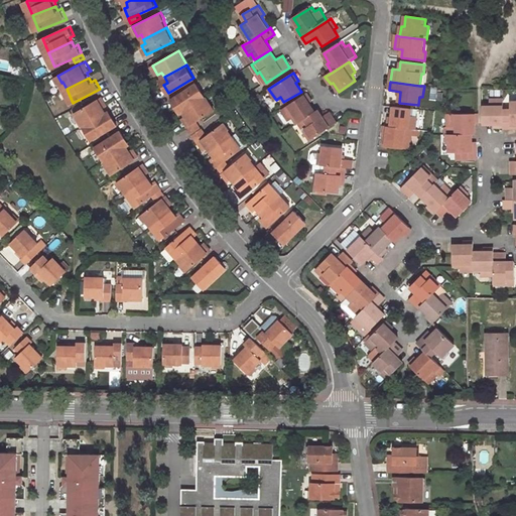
[(198,83),(171,100),(176,107),(179,104),(183,110),(206,96),(198,83)]
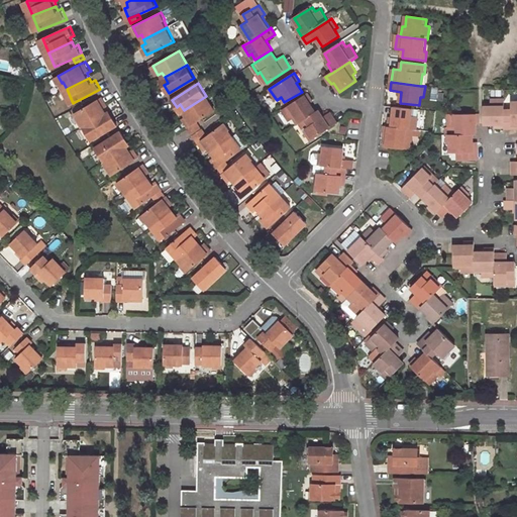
[(282,108),(290,120),(294,118),(298,123),(299,122),(316,112),(310,104),(313,102),(307,93),(304,95),(303,94),(282,108)]
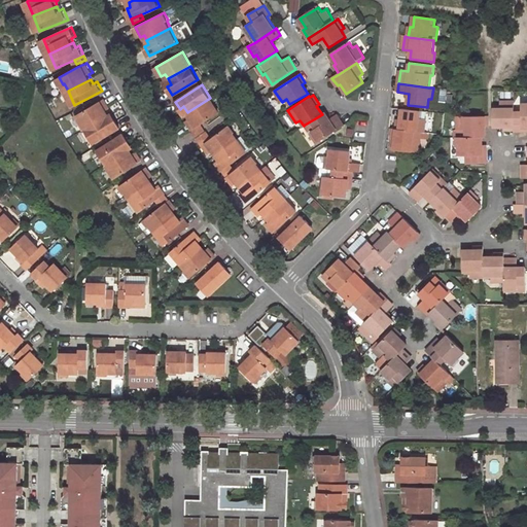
[(111,107),(106,98),(79,113),(88,128),(110,114),(107,109),(111,107)]
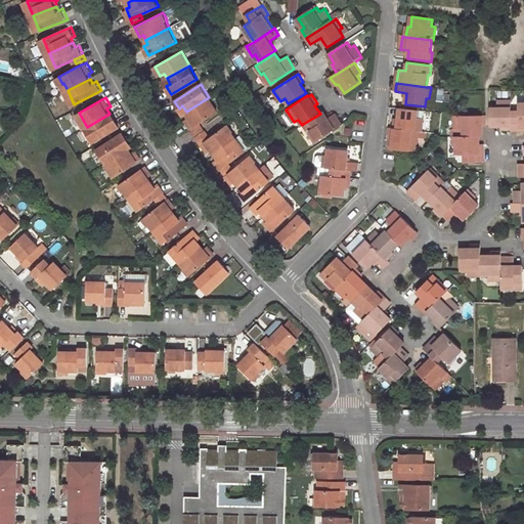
[(188,116),(185,118),(192,128),(201,123),(205,120),(218,112),(209,97),(186,112),(188,116)]
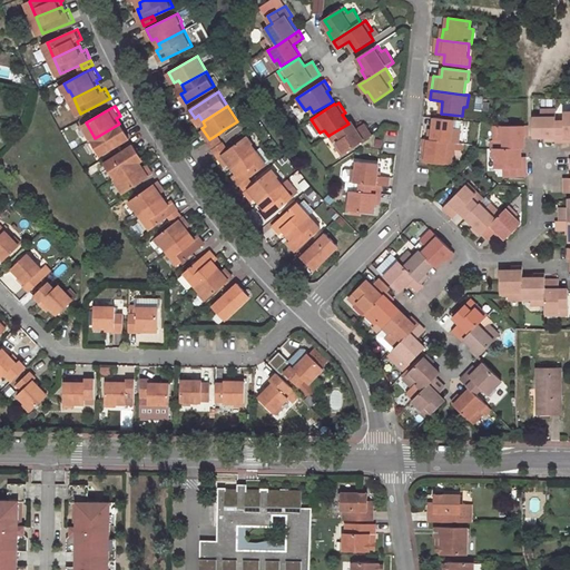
[(540,110),(540,115),(533,115),(533,137),(546,137),(546,140),(557,140),(556,121),(556,109),(540,110)]
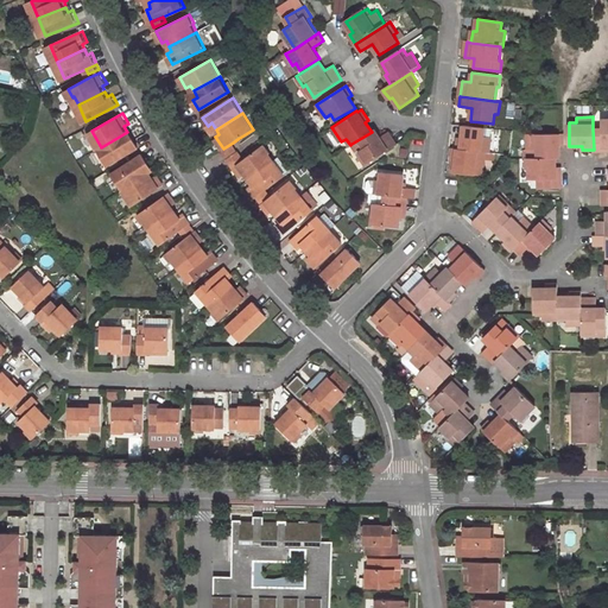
[(607,119),(602,119),(602,130),(593,130),(594,150),(594,152),(606,152),(606,147),(607,146),(607,119)]
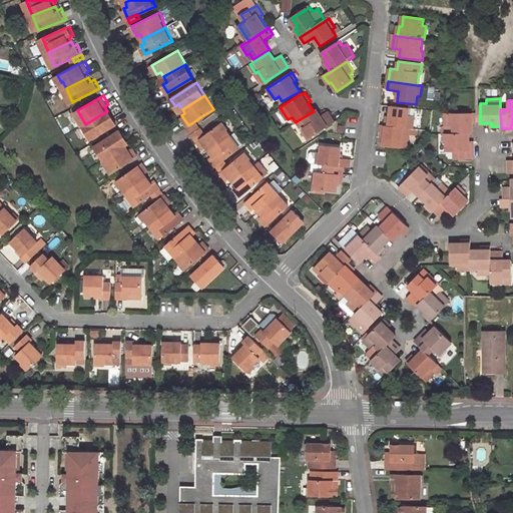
[(412,129),(414,115),(409,115),(410,108),(391,106),(389,117),(387,116),(386,126),(409,129),(412,129)]
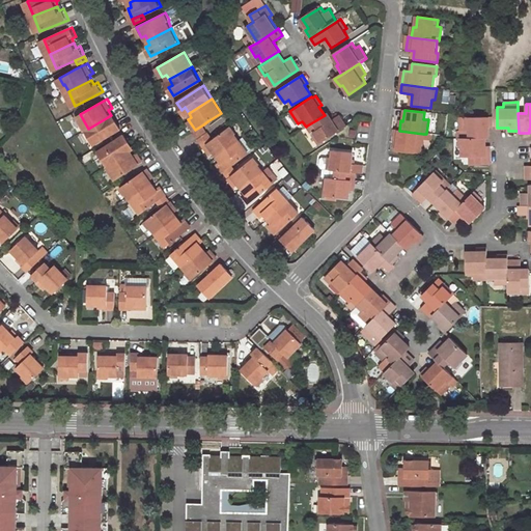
[(314,132),(322,142),(345,126),(338,115),(331,119),(327,113),(325,115),(307,126),(312,134),(314,132)]
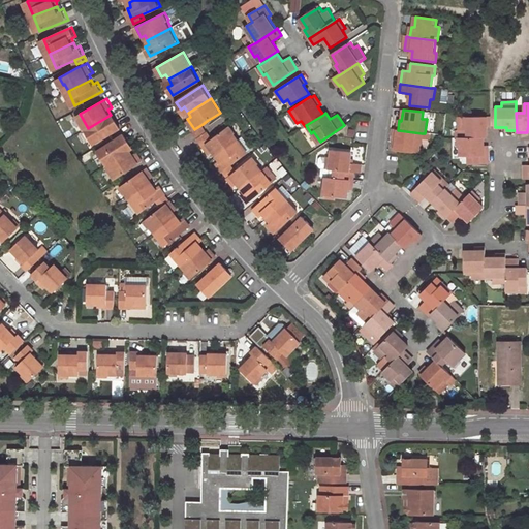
[(95,142),(122,126),(118,119),(114,121),(111,115),(88,128),(95,142)]
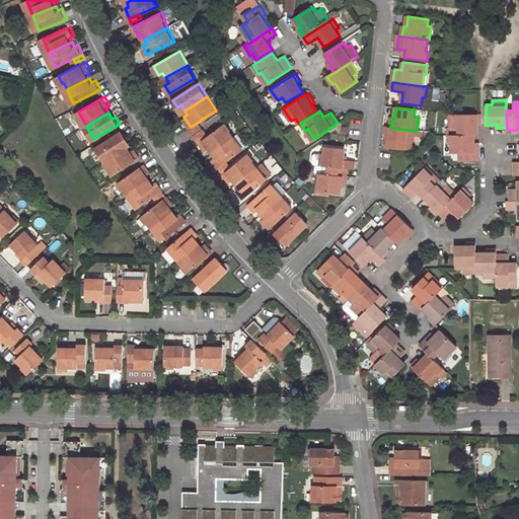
[(480,115),(450,115),(450,128),(456,128),(456,136),(474,136),(477,136),(477,125),(480,125),(480,115)]
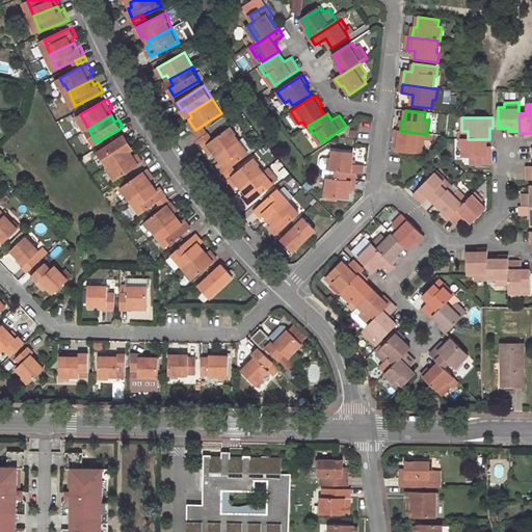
[(204,125),(195,130),(200,137),(209,131),(204,125)]
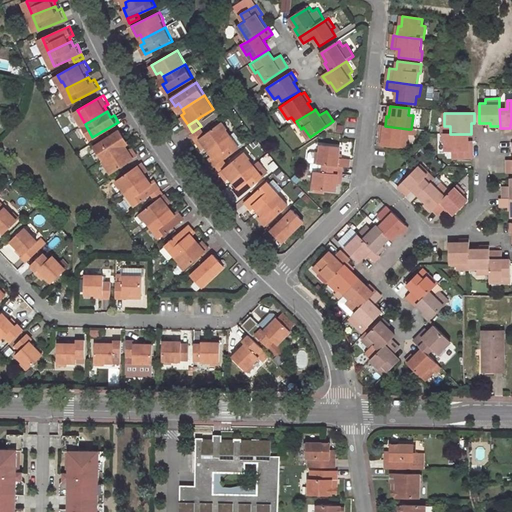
[(228,128),(223,121),(209,131),(206,133),(197,140),(204,149),(207,146),(210,150),(231,135),(226,129),(228,128)]
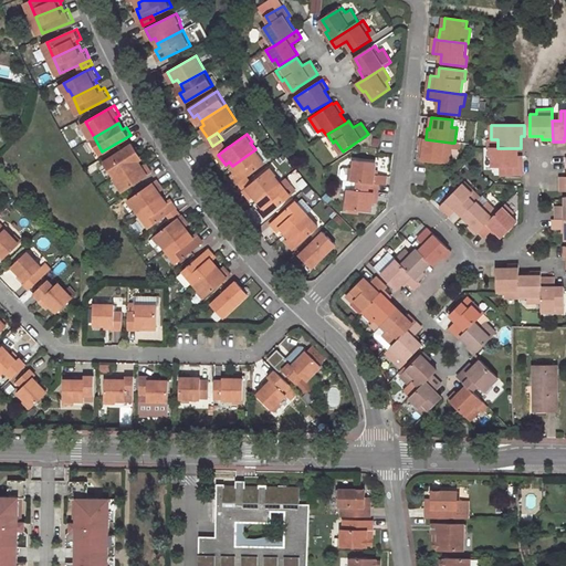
[(212,146),(218,155),(228,147),(222,139),(212,146)]
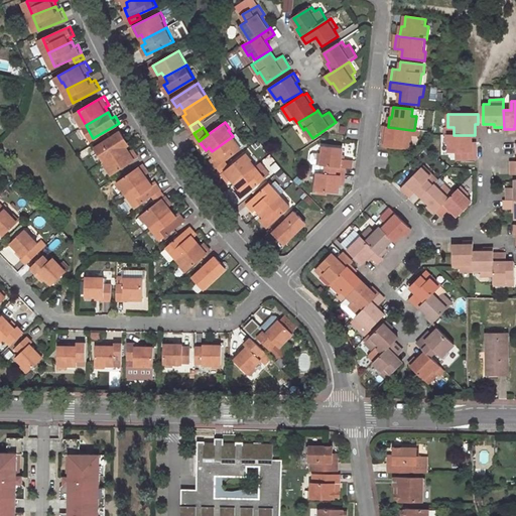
[(385,147),(404,149),(405,142),(410,142),(411,130),(388,127),(384,127),(383,136),(386,136),(385,147)]
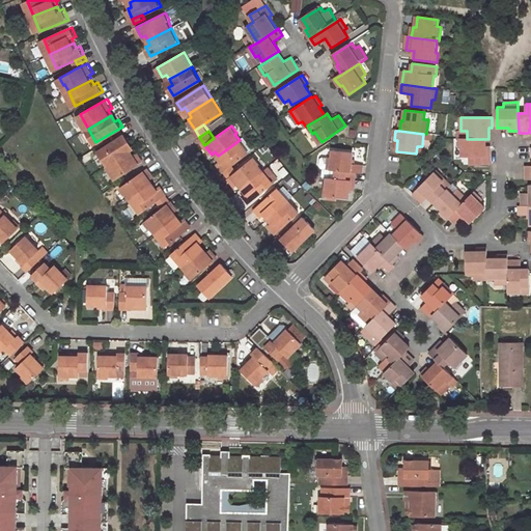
[(132,141),(127,134),(101,150),(110,164),(133,149),(129,143),(132,141)]
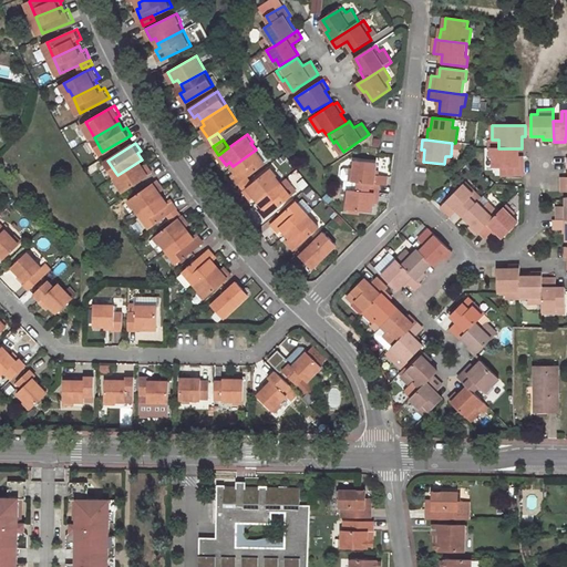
[(502,167),(503,176),(523,176),(523,163),(518,163),(518,156),(518,148),(498,148),(494,148),(494,167),(502,167)]
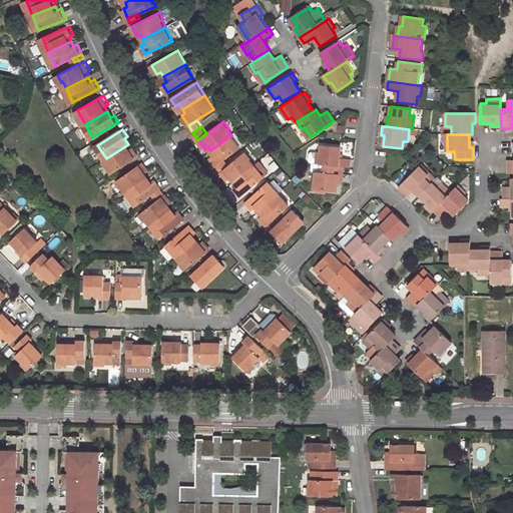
[(210,157),(216,165),(240,147),(231,135),(210,150),(213,154),(210,157)]
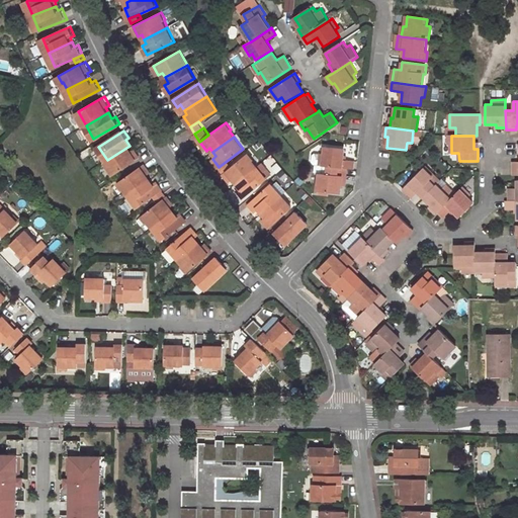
[(115,173),(142,157),(136,148),(132,150),(130,146),(107,160),(115,173)]
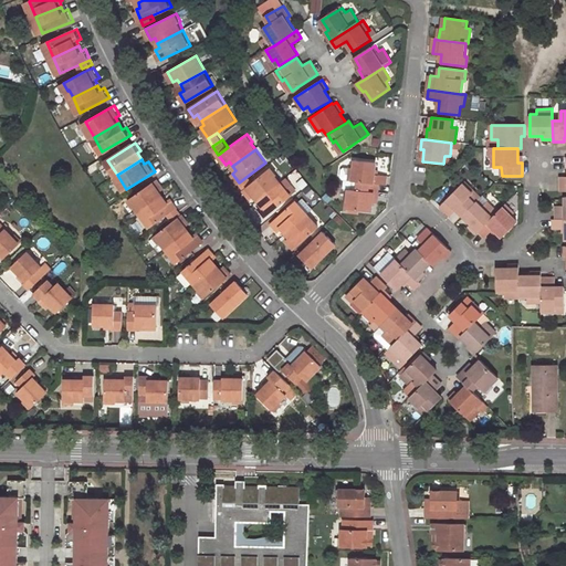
[(375,174),(376,161),(354,159),(353,168),(349,168),(348,180),(358,181),(378,184),(385,185),(386,175),(375,174)]
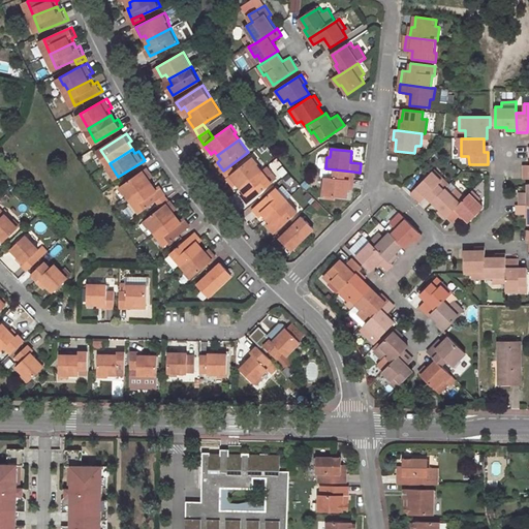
[(259,162),(254,156),(228,177),(235,186),(239,183),(242,187),(262,170),(257,164),(259,162)]
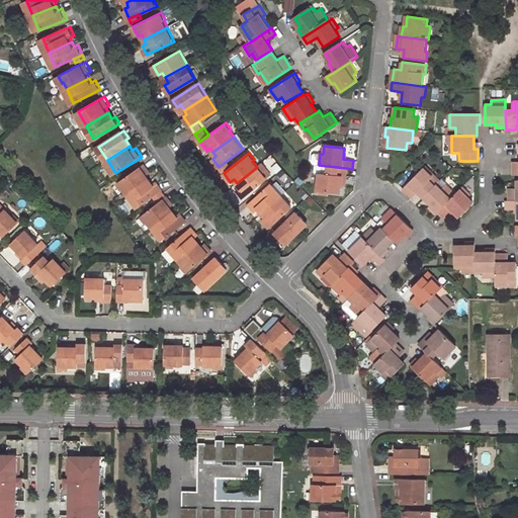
[(257,167),(266,179),(271,175),(262,163),(257,167)]
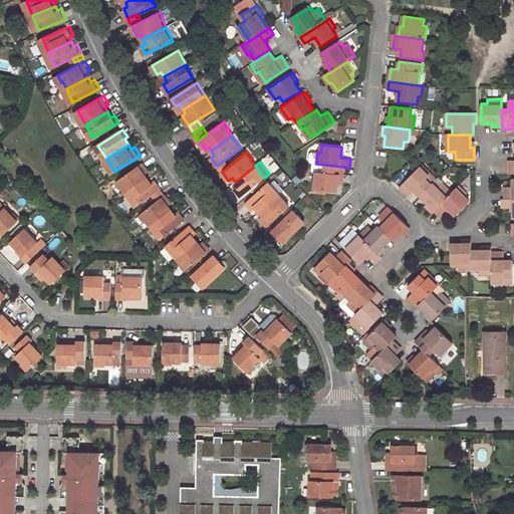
[(151,172),(145,163),(117,180),(122,187),(124,186),(129,193),(150,178),(147,174),(151,172)]
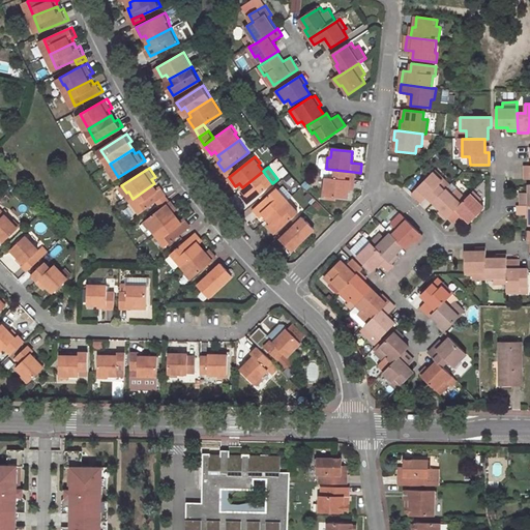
[(324,195),(348,198),(349,188),(349,182),(353,183),(354,172),(335,170),(334,177),(326,176),(324,195)]
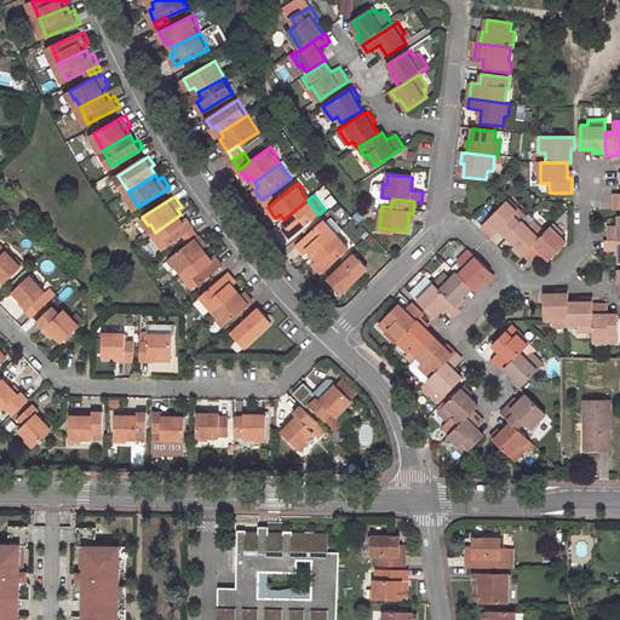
[(283,228),(292,237),(319,214),(308,200),(283,219),(287,224),(283,228)]
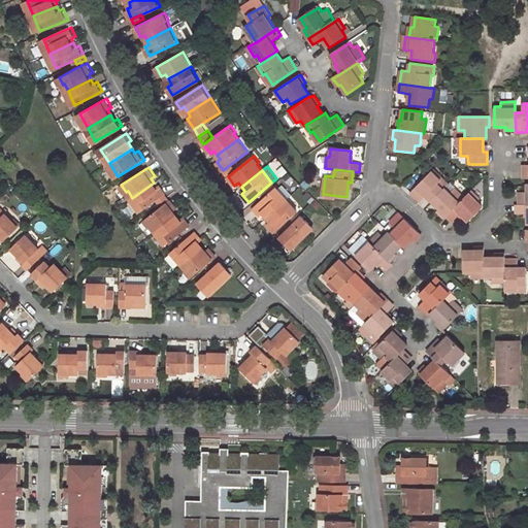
[(440,179),(432,171),(410,192),(420,201),(427,196),(432,201),(447,187),(449,185),(442,178),(440,179)]
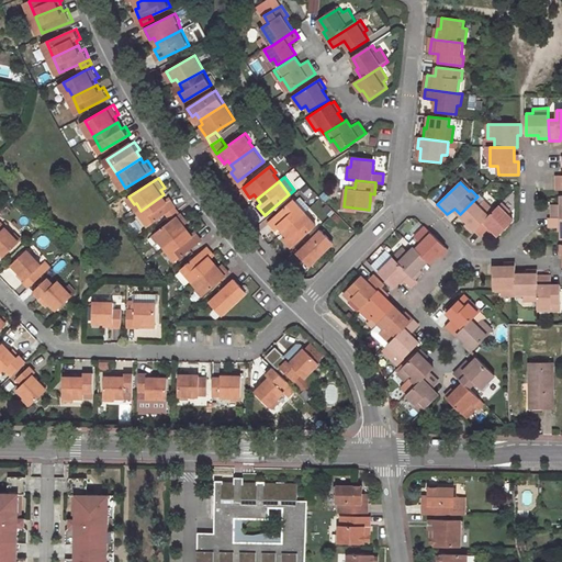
[(150,225),(178,205),(171,197),(167,199),(164,194),(141,211),(150,225)]
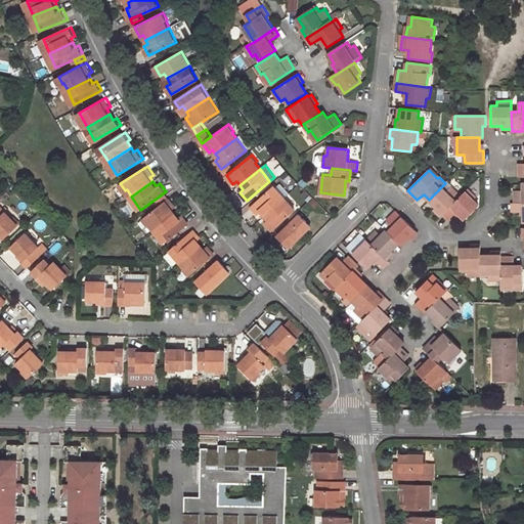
[(523,181),(523,182),(523,190),(515,190),(515,204),(523,203),(523,181)]
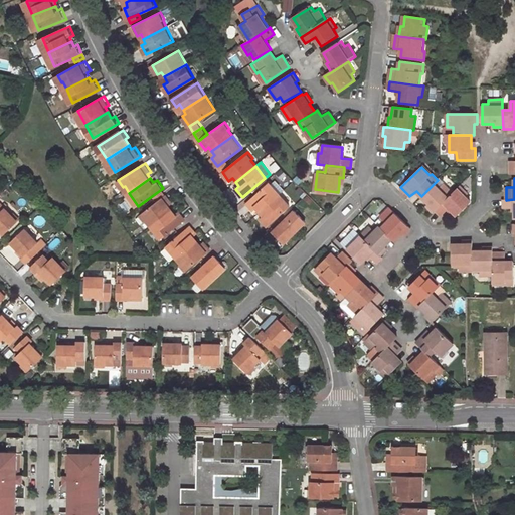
[(270,182),(246,202),(253,210),(256,207),(261,211),(280,194),(270,182)]
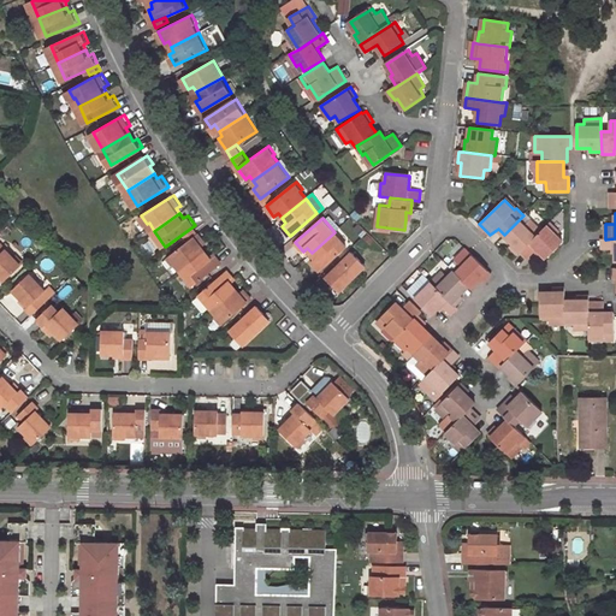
[(542,231),(533,223),(529,226),(521,218),(504,235),(514,243),(510,247),(519,255),(522,252),(542,231)]
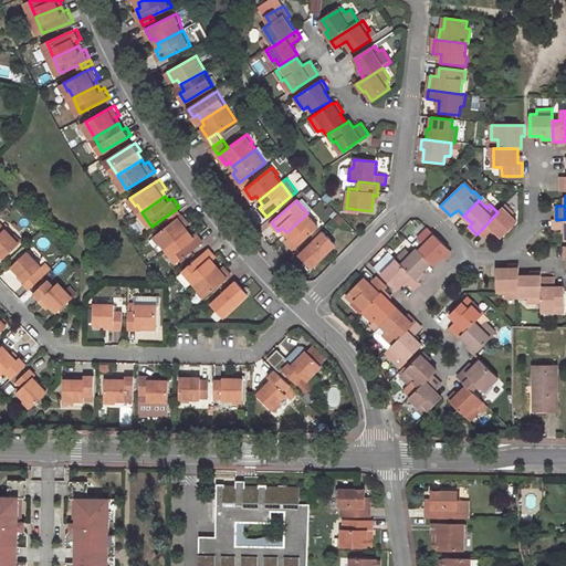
[(502,237),(517,221),(512,216),(514,213),(505,205),(498,212),(480,231),(485,237),(494,229),(502,237)]
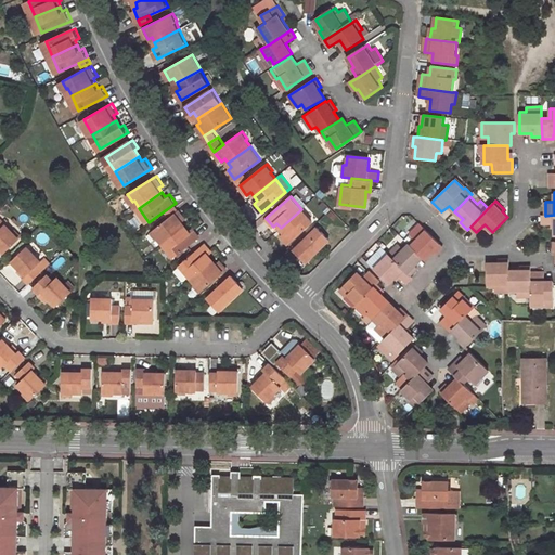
[(280,235),(287,243),(312,222),(301,209),(281,228),(283,232),(280,235)]
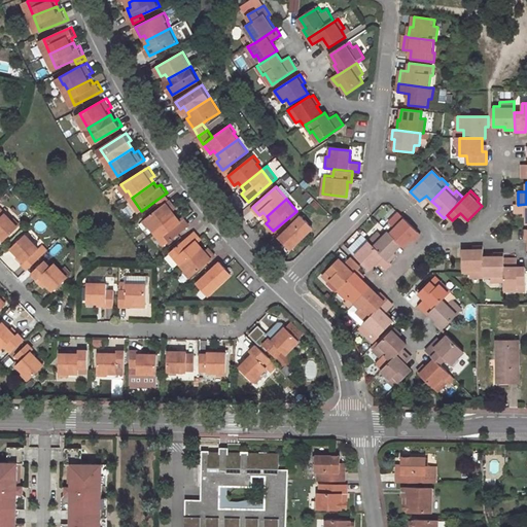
[(177,208),(171,200),(144,219),(150,226),(151,225),(156,231),(177,215),(174,211),(177,208)]
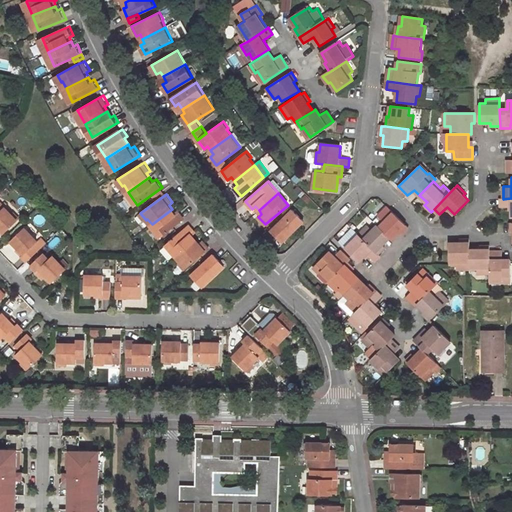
[(511,198),(503,199),(500,199),(500,207),(511,207),(511,220),(511,198)]
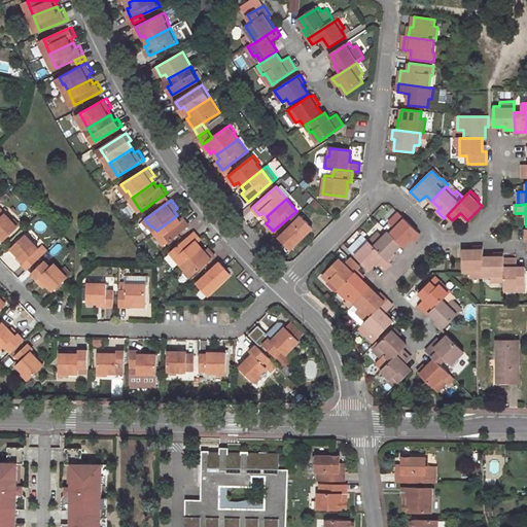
[(19,226),(5,213),(8,210),(5,207),(3,210),(0,207),(0,235),(5,240),(19,226)]
